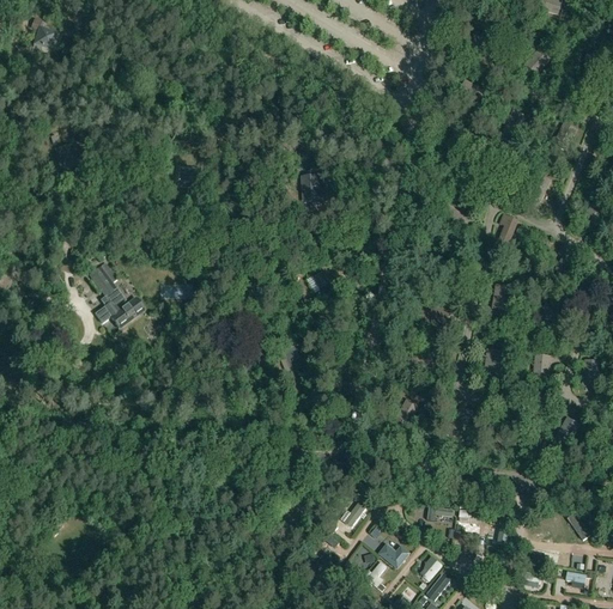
[(536,0),(535,6),(558,13),(562,0),(536,0)]
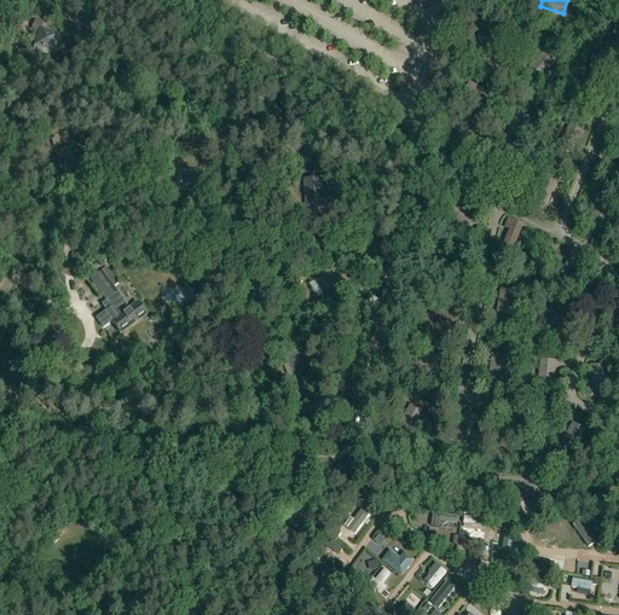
[(42,19),(34,17),(30,27),(39,29),(42,19)]
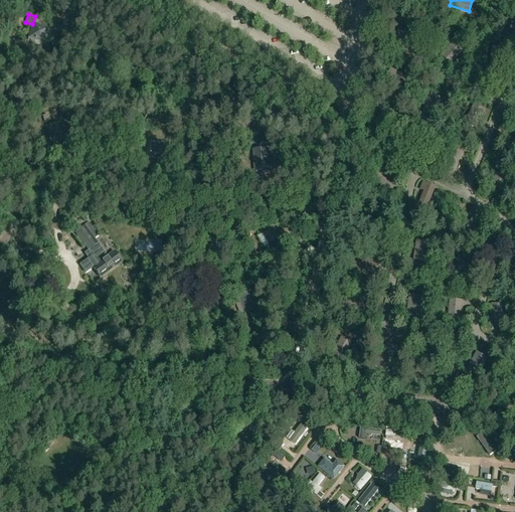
[(46,26),(33,22),(29,35),(42,39),(46,26)]
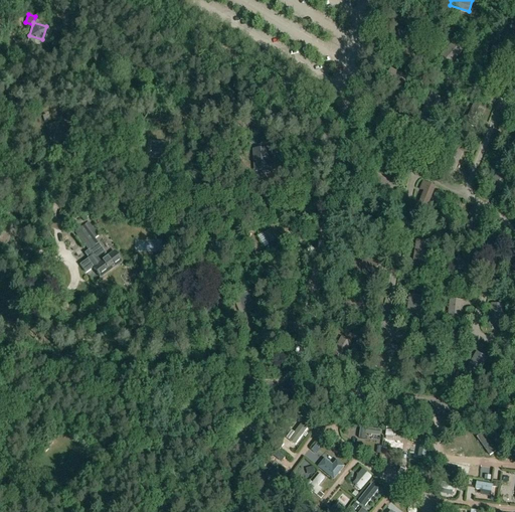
[(396,38),(405,40),(405,37),(417,39),(419,30),(399,26),(396,38)]
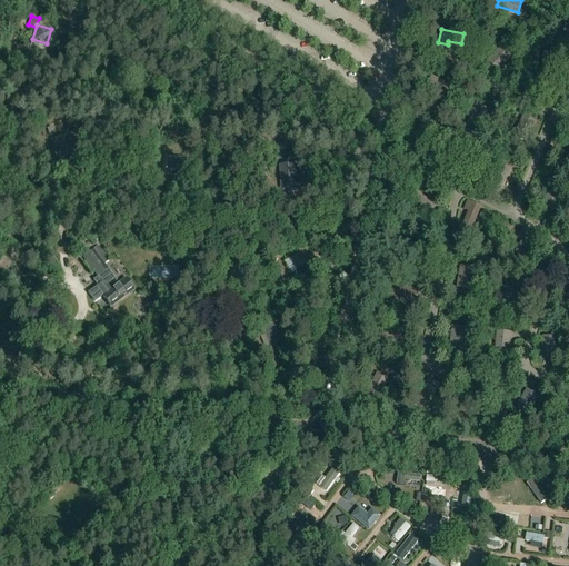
[(498,67),(511,52),(500,43),(488,58),(498,67)]
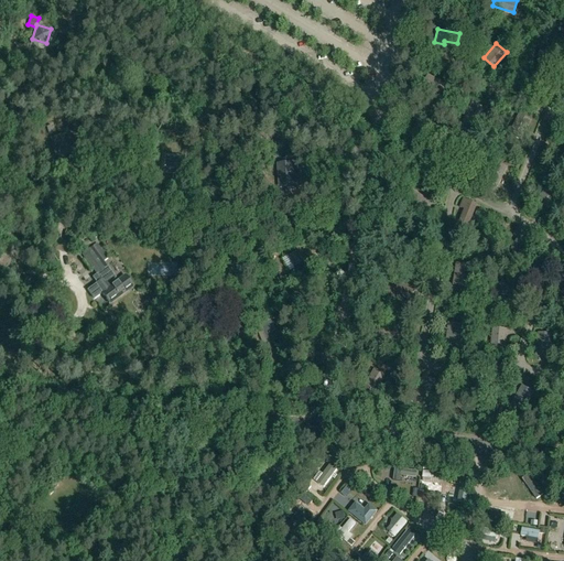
[(540,67),(552,67),(552,49),(540,49),(540,67)]
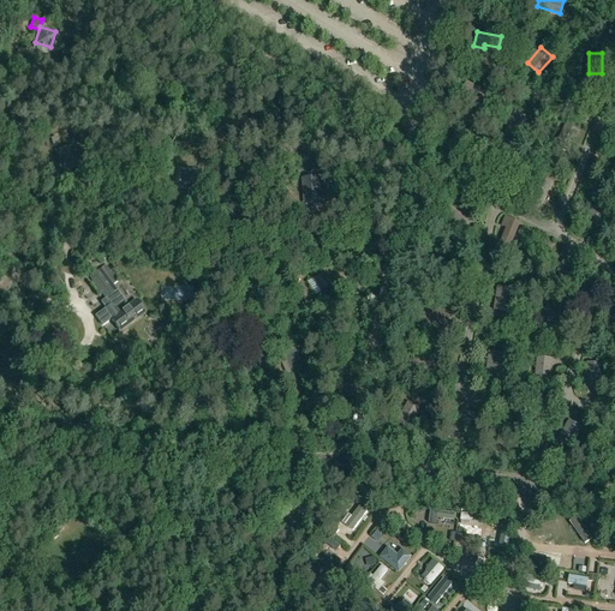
[(488,89),(466,79),(460,91),(481,102),(488,89)]
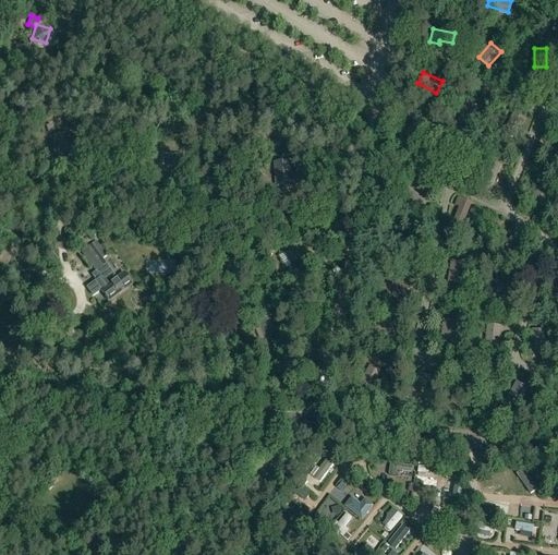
[(468,99),(458,117),(469,123),(478,105),(468,99)]
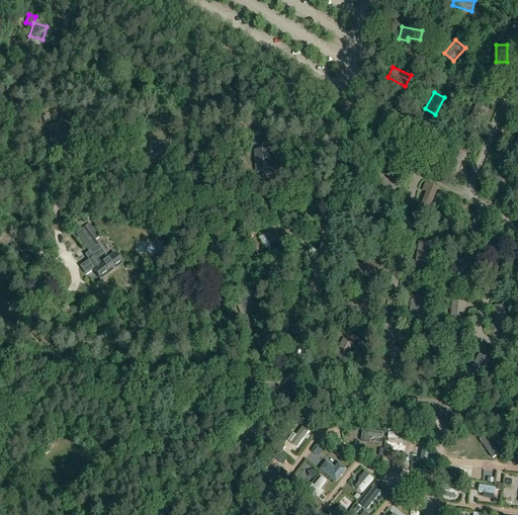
[(480,123),(488,108),(478,102),(469,118),(480,123)]
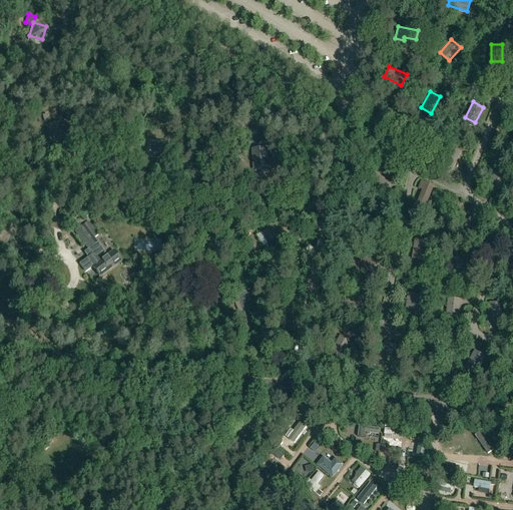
[(398,118),(380,109),(375,118),(382,121),(383,118),(395,124),(398,118)]
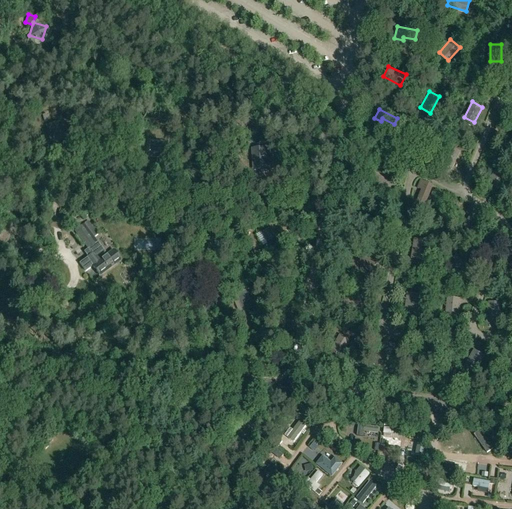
[(46,123),(49,134),(63,131),(60,119),(46,123)]
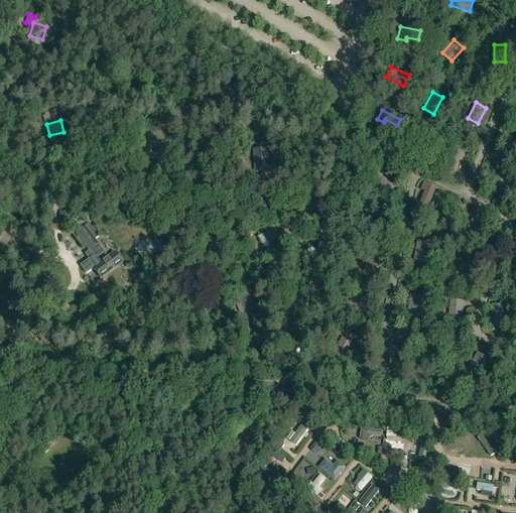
[(457,166),(464,150),(454,145),(445,160),(457,166)]
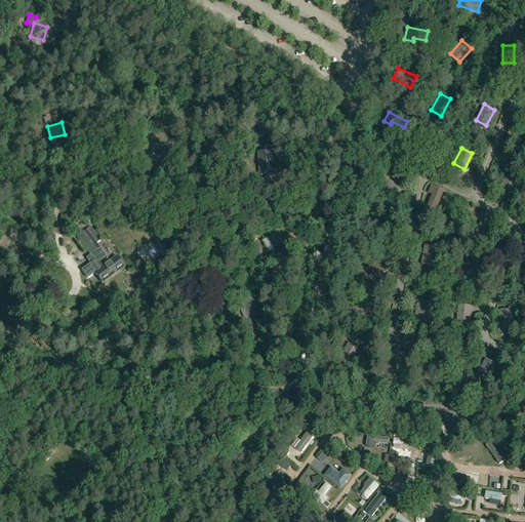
[(266,170),(279,169),(278,154),(264,155),(266,170)]
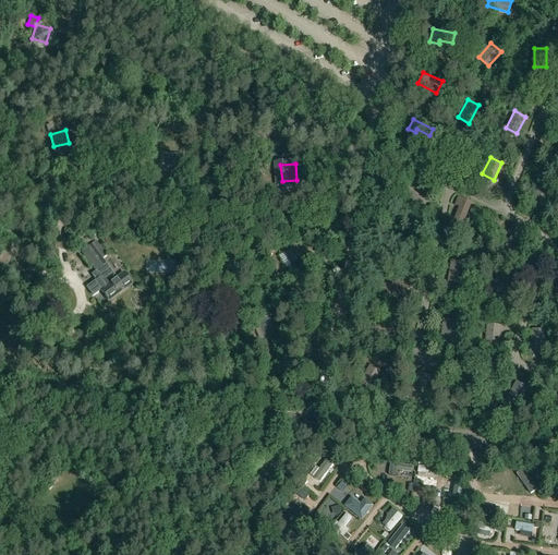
[(554,188),(543,180),(532,196),(543,203),(554,188)]
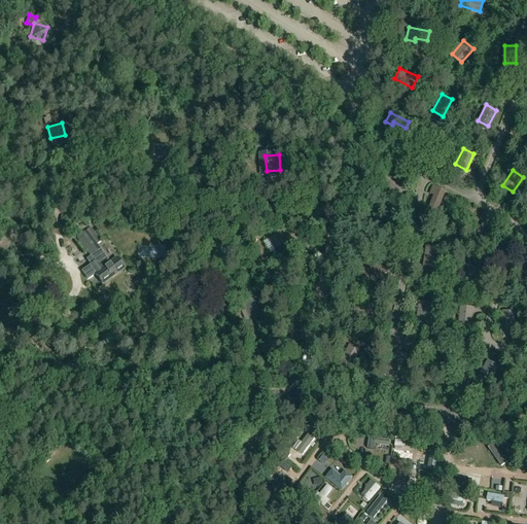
[(376,183),(392,195),(399,184),(383,173),(376,183)]
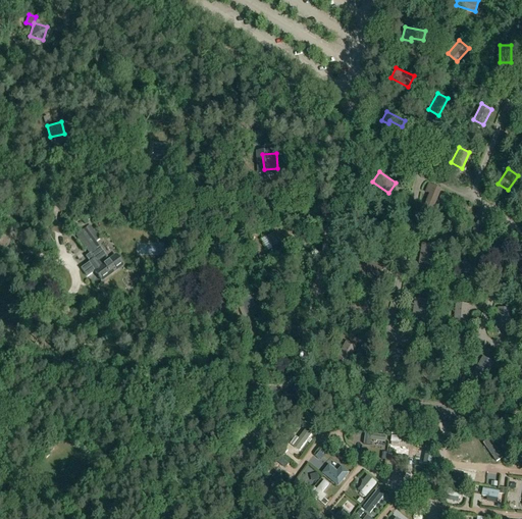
[(429,182),(426,190),(429,191),(423,204),(432,207),(440,187),(429,182)]
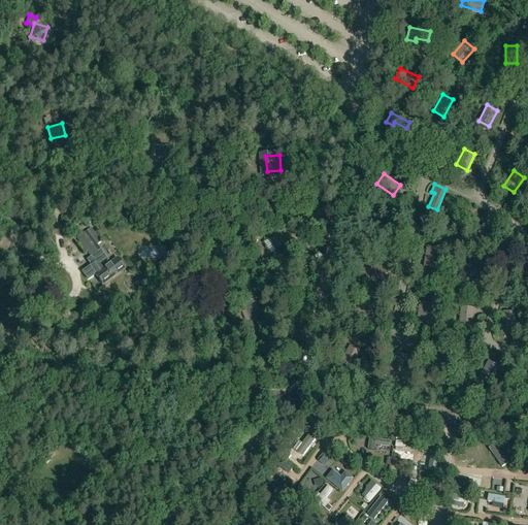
[(6,215),(1,212),(0,215),(0,235),(2,236),(0,240),(0,248),(4,250),(10,231),(2,228),(3,224),(6,215)]
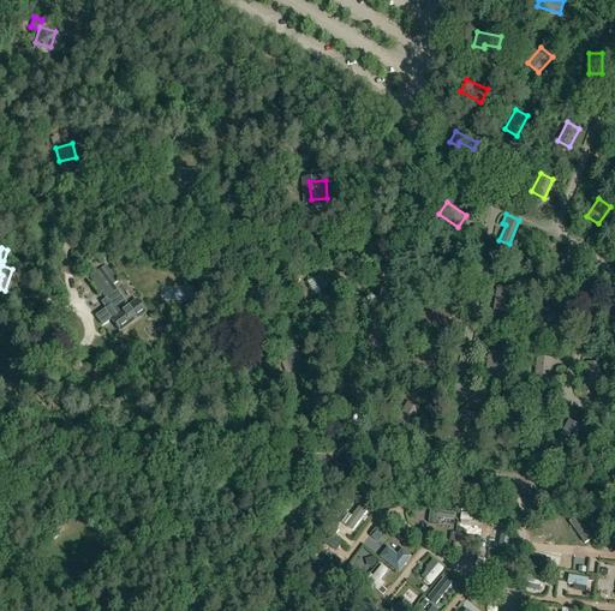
[(430,263),(447,275),(454,263),(436,252),(430,263)]
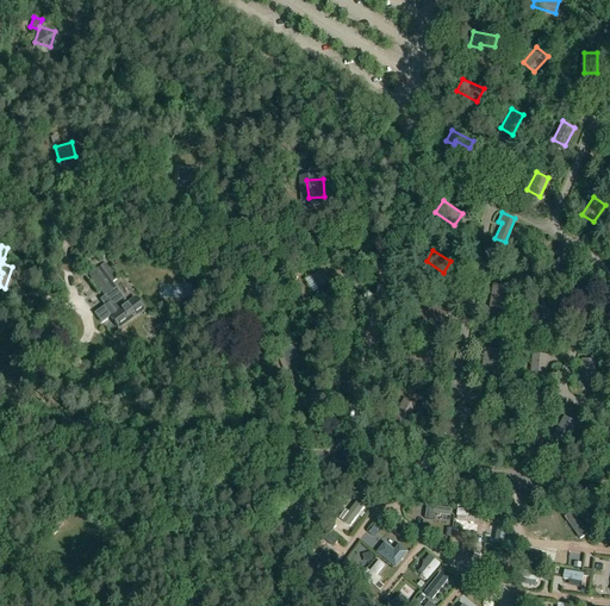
[(135,295),(123,305),(119,301),(125,298),(117,285),(116,286),(111,280),(116,276),(105,260),(89,272),(105,292),(99,297),(104,303),(93,310),(101,320),(110,314),(118,324),(143,305),(135,295)]
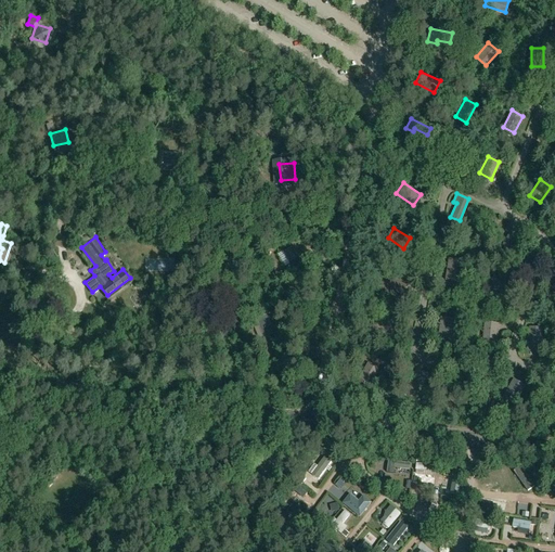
[(295,244),(285,249),(294,267),(304,260),(295,244)]
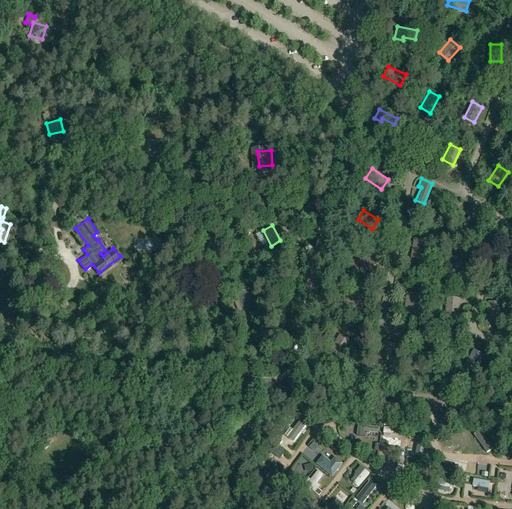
[(452,264),(469,267),(472,256),(455,252),(452,264)]
